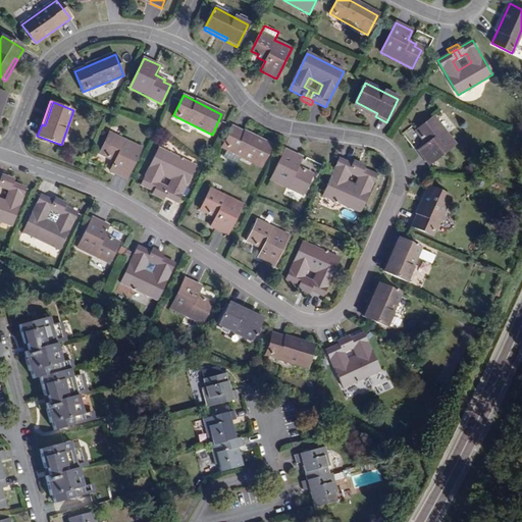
[(377,113),(356,102),(354,105),(375,116),(377,113)]
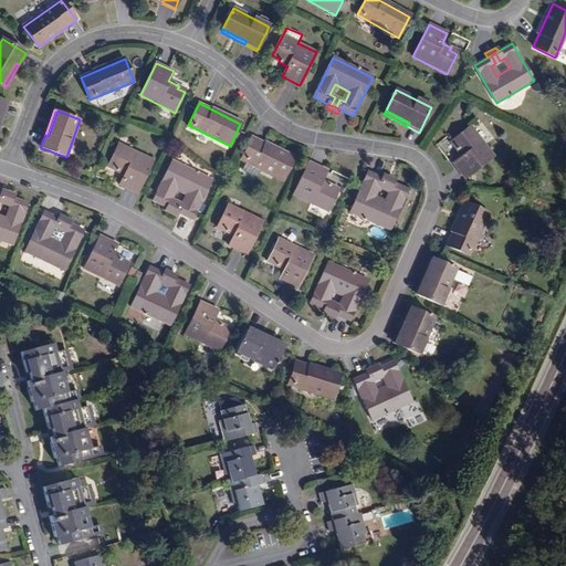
[(494,157),(471,125),(452,138),(458,146),(456,148),(461,156),(453,163),(464,179),(494,157)]
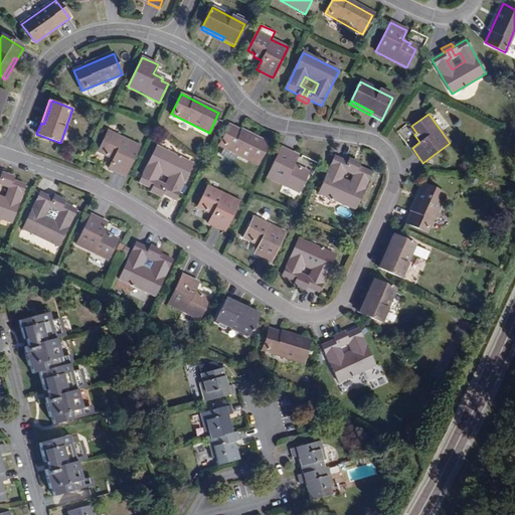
[(256,164),(267,144),(229,125),(218,146),(256,164)]
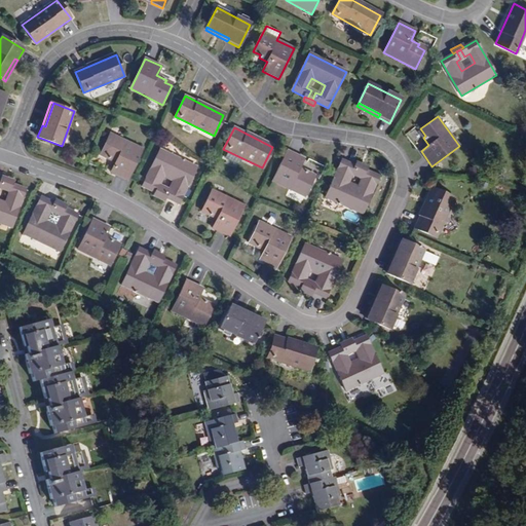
[(127,180),(143,149),(109,134),(101,152),(108,156),(107,158),(115,162),(111,172),(127,180)]
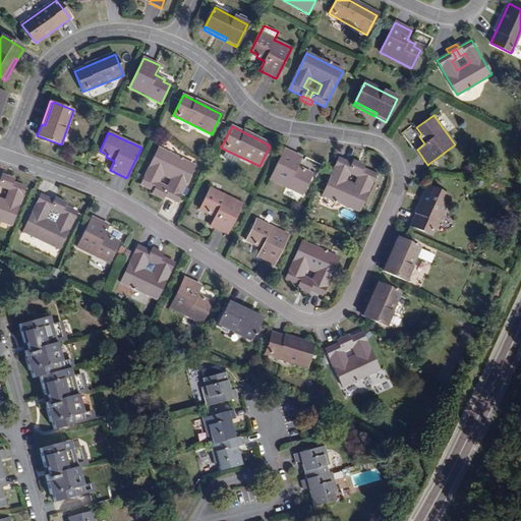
[(177,203),(194,166),(159,149),(140,184),(154,190),(157,192),(161,184),(156,182),(161,173),(174,179),(169,189),(165,186),(161,194),(164,196),(177,203)]
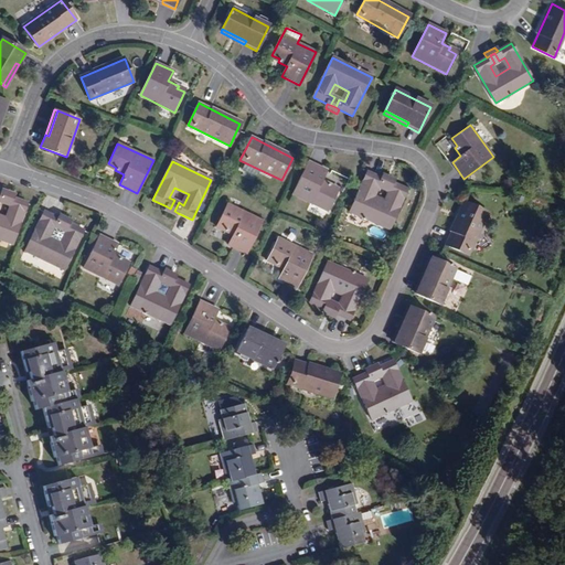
[(327,212),(337,191),(329,188),(330,184),(321,180),(326,170),(309,162),(292,194),(327,212)]
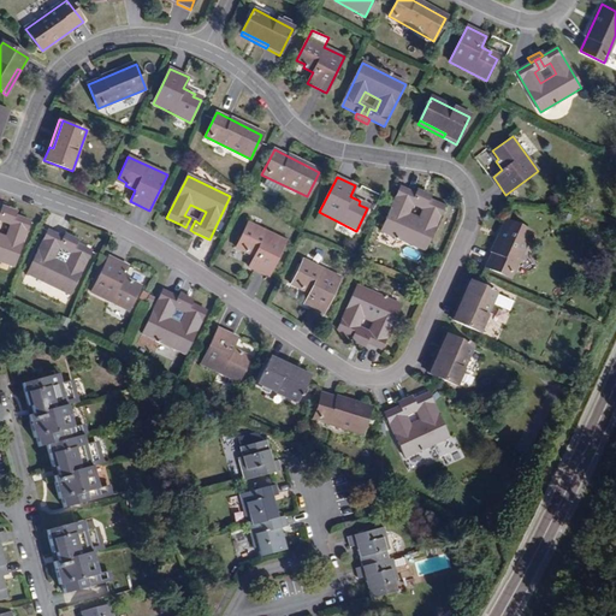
[(425,250),(444,207),(427,200),(425,199),(421,207),(426,211),(421,221),(406,214),(410,203),(415,205),(420,196),(415,194),(400,188),(381,231),(425,250)]
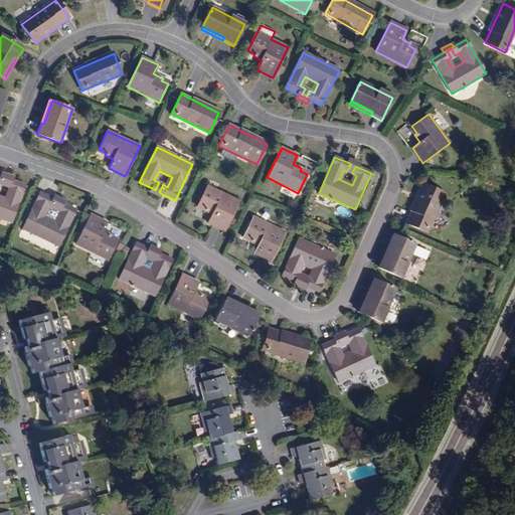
[(357,167),(359,163),(349,158),(347,162),(351,164),(355,166),(357,167)]
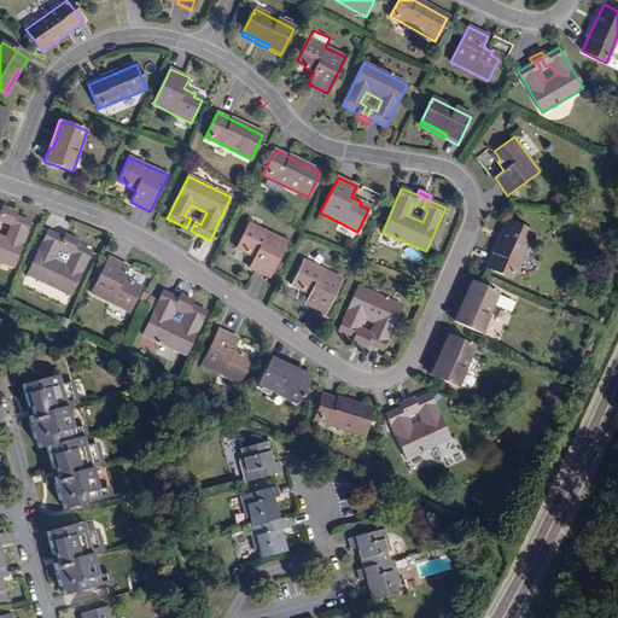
[(423,222),(427,211),(423,208),(426,199),(421,197),(417,205),(412,204),(407,215),(423,222)]
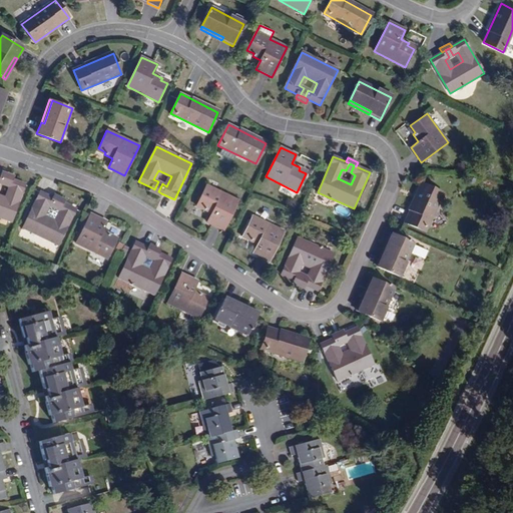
[(166,186),(171,176),(158,170),(153,179),(158,181),(154,189),(158,191),(162,183),(166,186)]
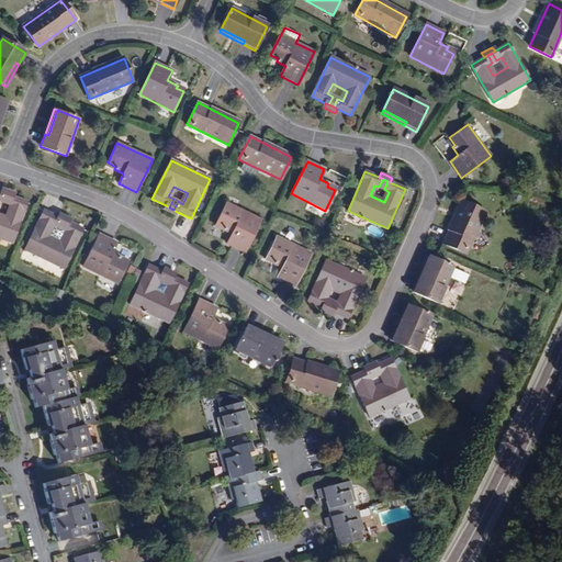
[(13,192),(1,188),(0,191),(0,192),(4,193),(9,195),(12,197),(13,192)]
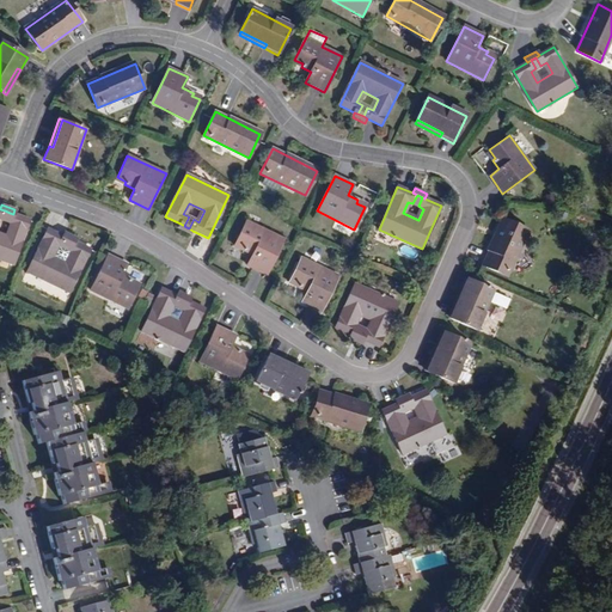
[(0,259),(13,264),(29,220),(13,214),(10,213),(6,222),(12,225),(7,236),(0,232),(0,219),(1,220),(5,210),(0,209),(0,259)]
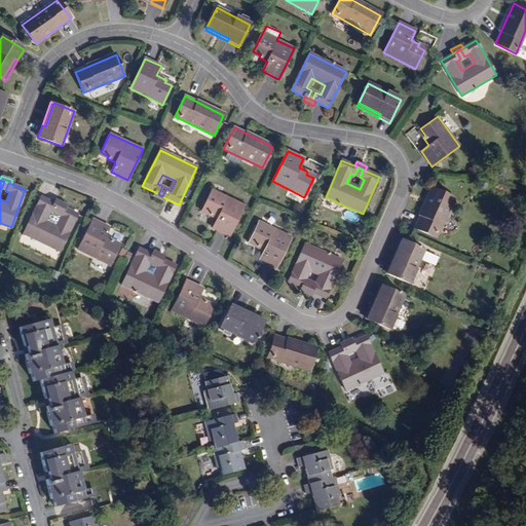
[(0,199),(6,202),(10,193),(5,191),(8,183),(4,181),(1,189),(0,188),(0,199)]
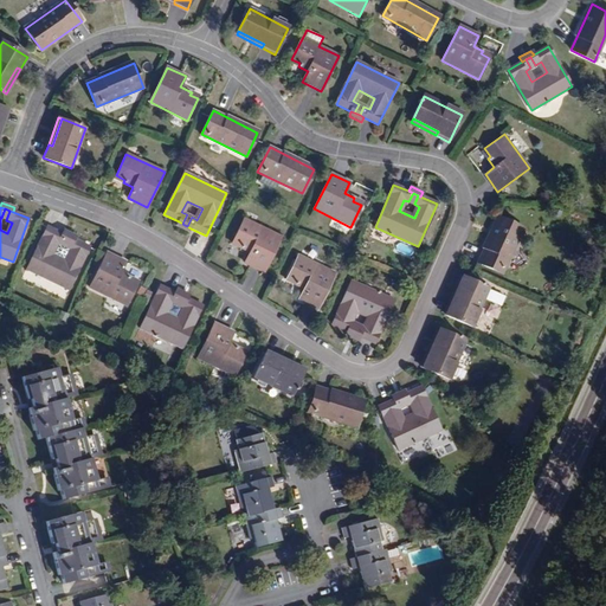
[(502,275),(523,229),(498,217),(478,263),(502,275)]
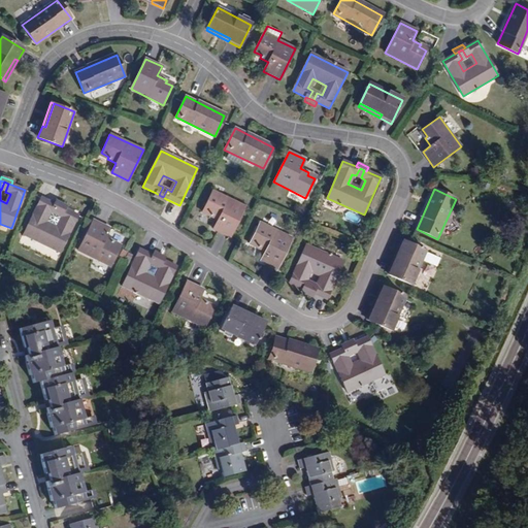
[(230,237),(244,206),(212,191),(203,209),(210,213),(209,216),(218,220),(213,229),(230,237)]
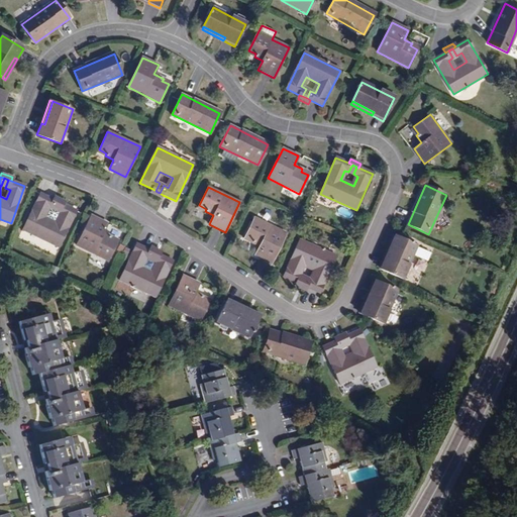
[(162,198),(163,195),(160,193),(156,191),(152,189),(150,193),(162,198)]
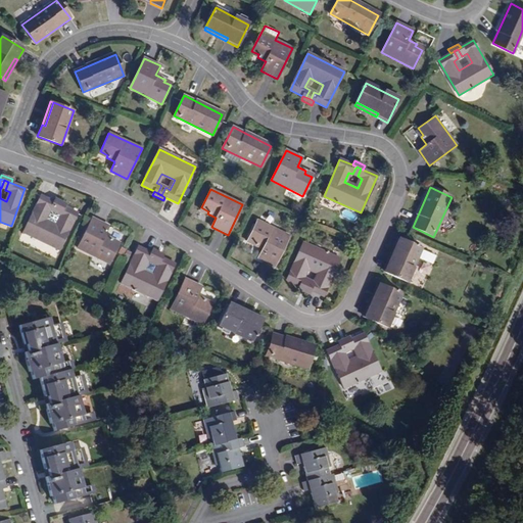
[(59,251),(77,215),(63,207),(61,206),(57,215),(53,212),(56,204),(53,202),(41,196),(22,233),(59,251)]
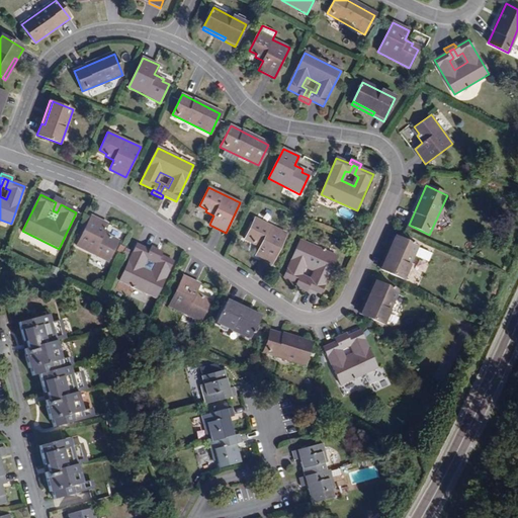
[(63,205),(65,201),(55,197),(53,200),(56,202),(61,204),(63,205)]
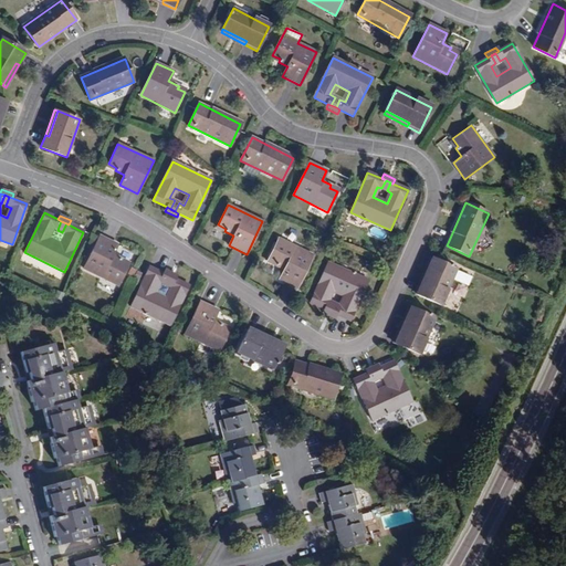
[(127,266),(119,262),(122,260),(112,254),(117,245),(100,237),(83,269),(117,286),(127,266)]
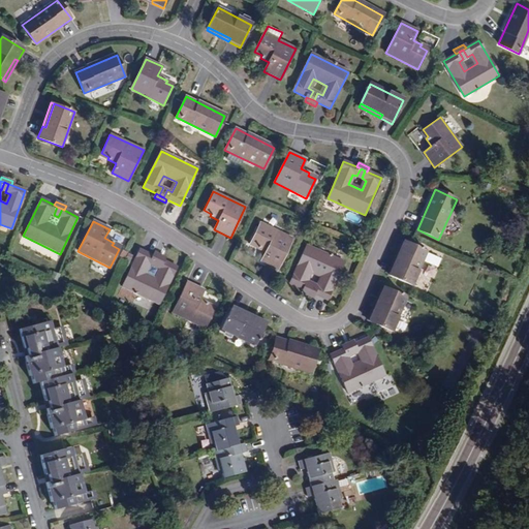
[(278,270),(292,239),(260,223),(251,242),(258,246),(257,248),(266,252),(261,261),(278,270)]
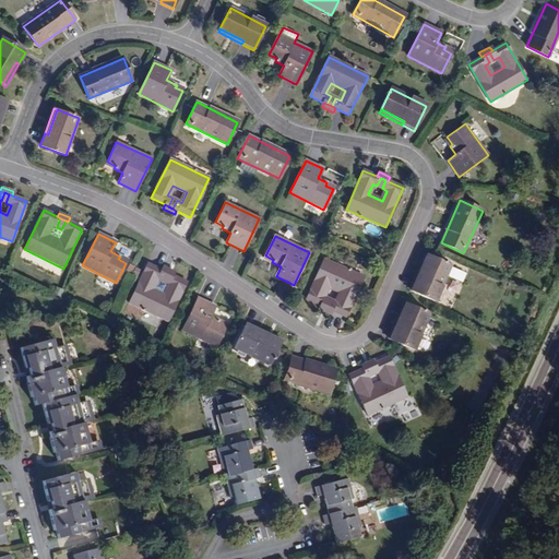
[(430,257),(427,254),(416,278),(419,280),(430,257)]
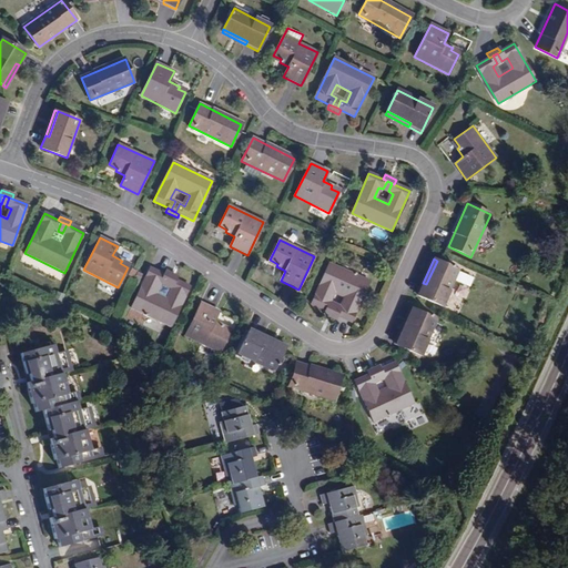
[(443,307),(459,271),(437,261),(426,284),(423,283),(417,296),(443,307)]
